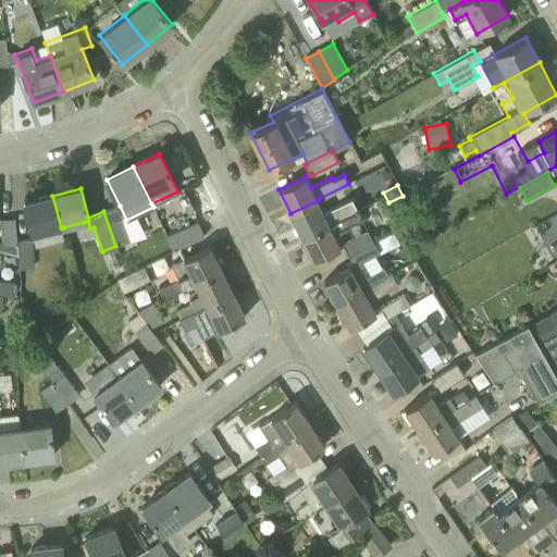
[(187,195),(181,198),(188,215),(195,212),(187,195)]
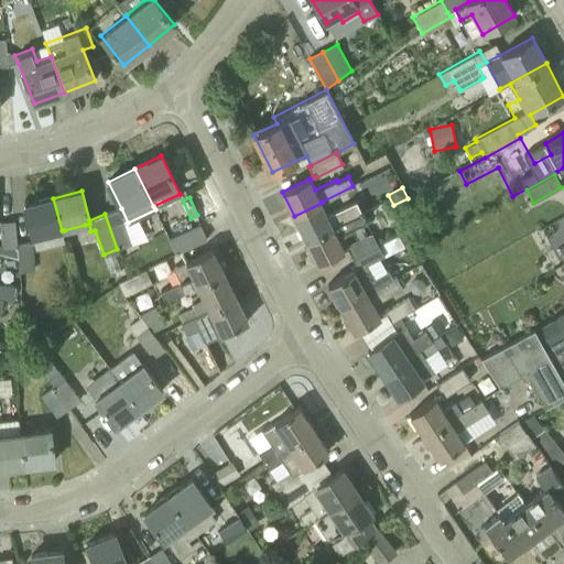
[(24,205),(32,238),(62,230),(53,198),(24,205)]
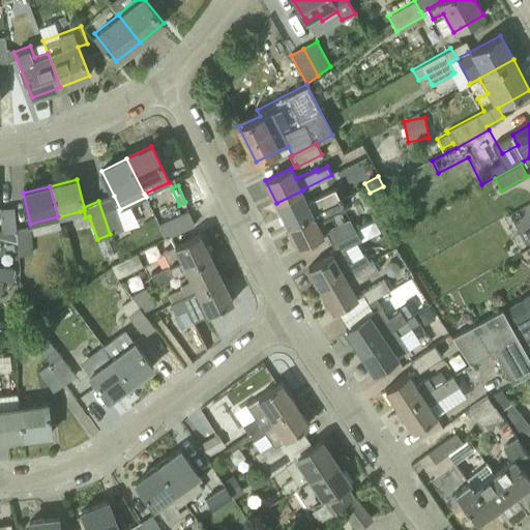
[(287,226),(342,199),(341,198),(340,199),(334,188),(307,201),(302,190),(276,203),(287,226)]
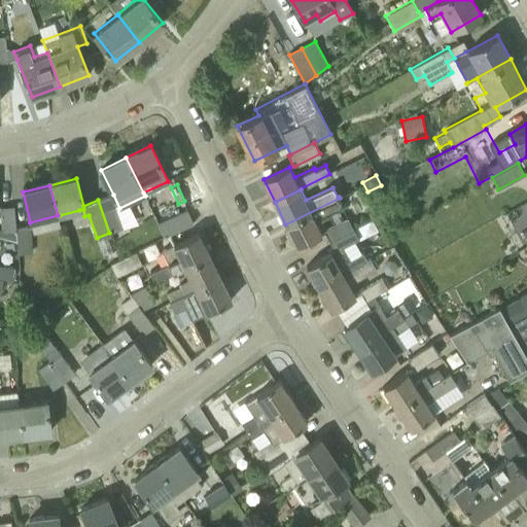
[(98,200),(109,233),(125,229),(113,195),(98,200)]
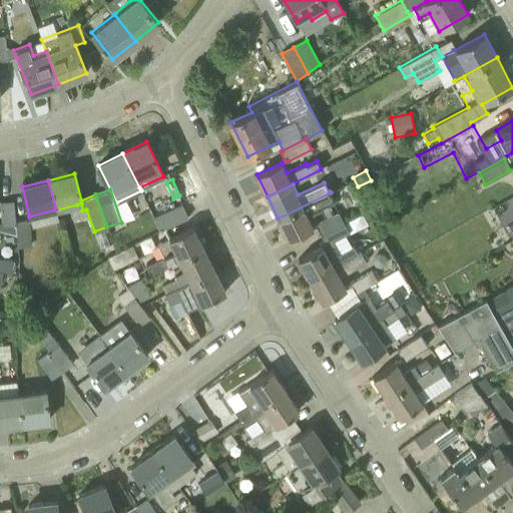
[(331,192),(278,218),(289,240),(314,227),(308,215),(323,208),(322,206),(334,200),(331,192)]
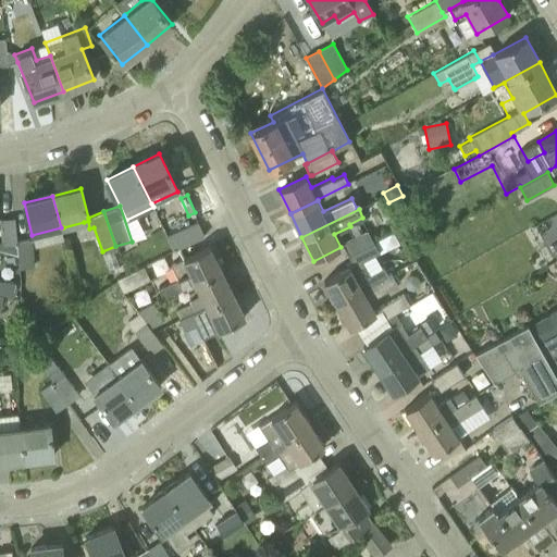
[(16,246),(15,240),(14,218),(0,219),(0,222),(2,240),(0,240),(0,249),(17,254),(16,246)]
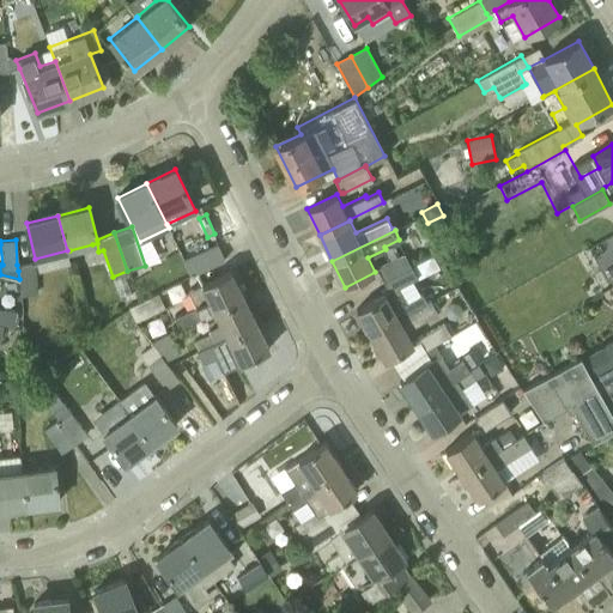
[(225,259),(218,244),(183,261),(190,277),(225,259)]
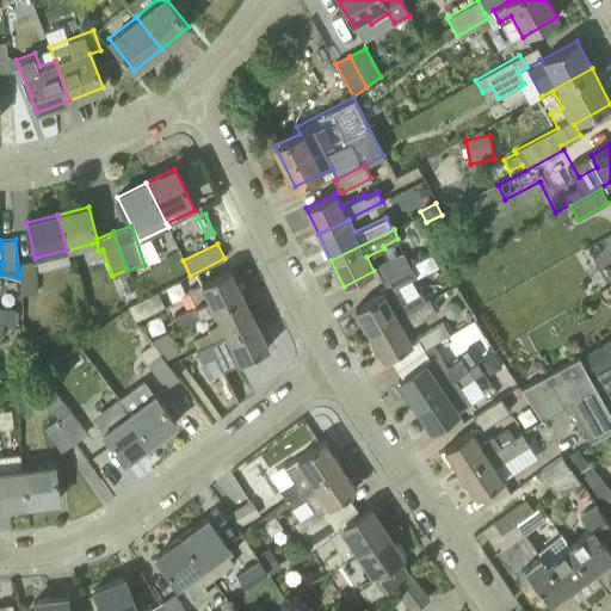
[(383,279),(411,265),(403,250),(376,265),(383,279)]
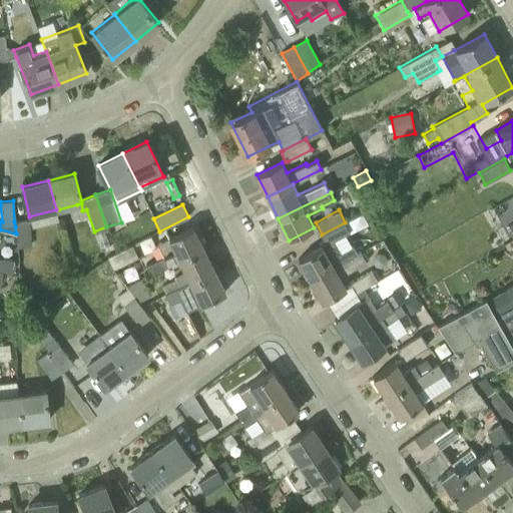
[(14,221),(15,226),(16,233),(17,246),(31,244),(29,220),(14,221)]
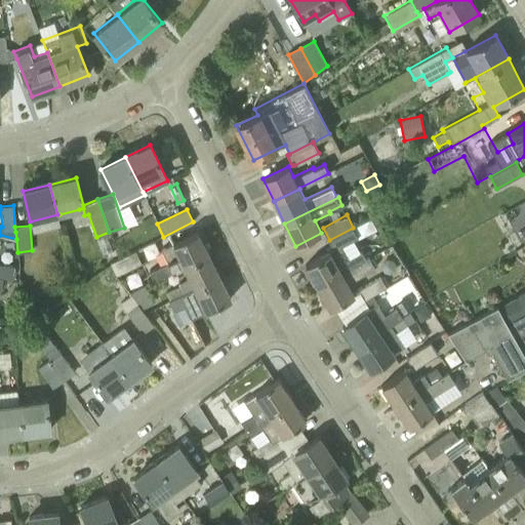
[(366,259),(365,258),(361,251),(349,258),(341,246),(358,238),(353,228),(329,240),(334,249),(306,266),(318,287),(366,259)]
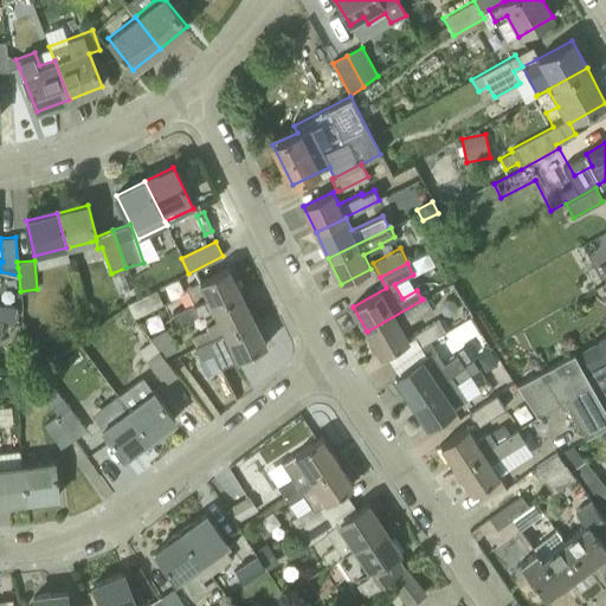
[(212,309),(240,294),(229,269),(186,289),(193,302),(172,313),(178,324),(211,308),(212,309)]
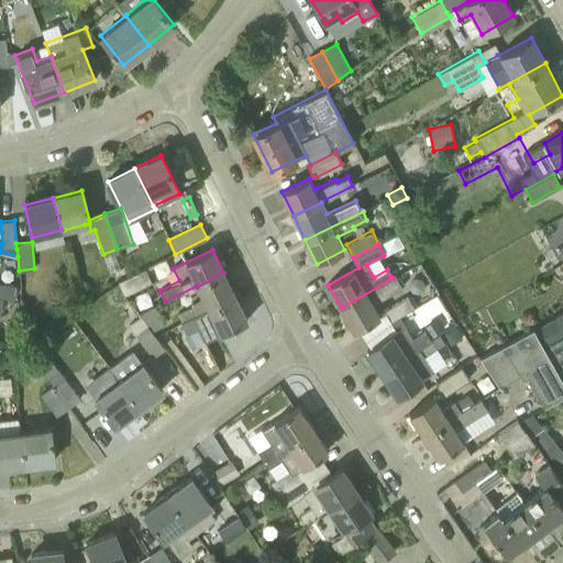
[(145,268),(118,282),(124,295),(152,282),(145,268)]
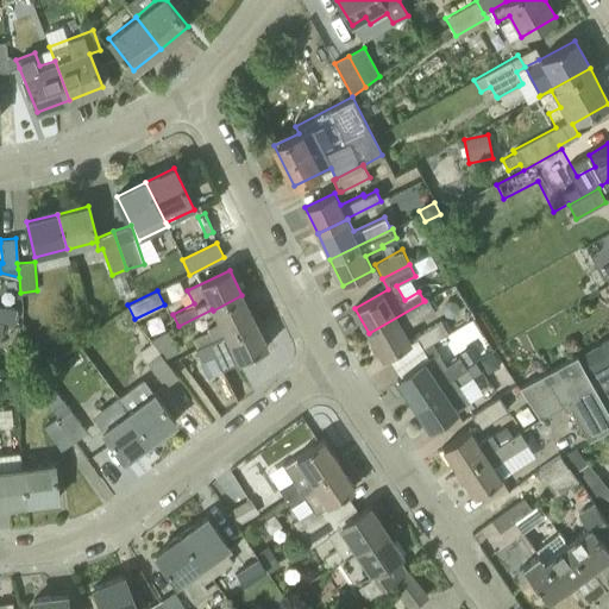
[(193,339),(198,347),(199,350),(255,321),(242,295),(213,311),(219,322),(207,328),(208,331),(193,339)]
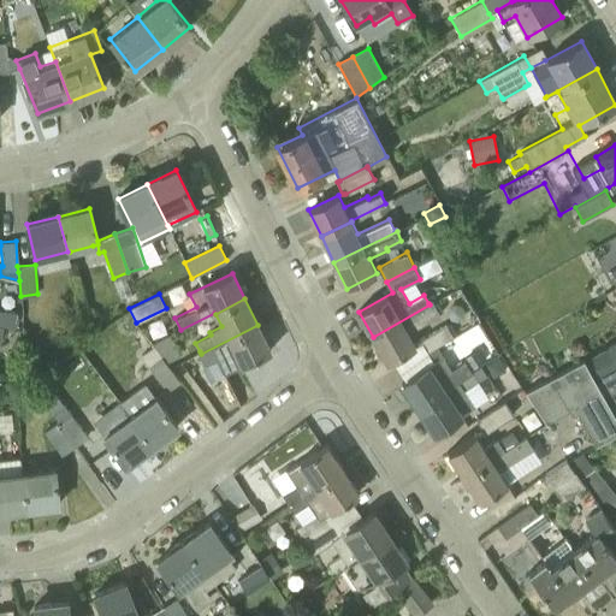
[(430,304),(373,337),(388,362),(418,345),(409,331),(440,313),(439,313),(434,302),(433,301),(428,303),(430,304)]
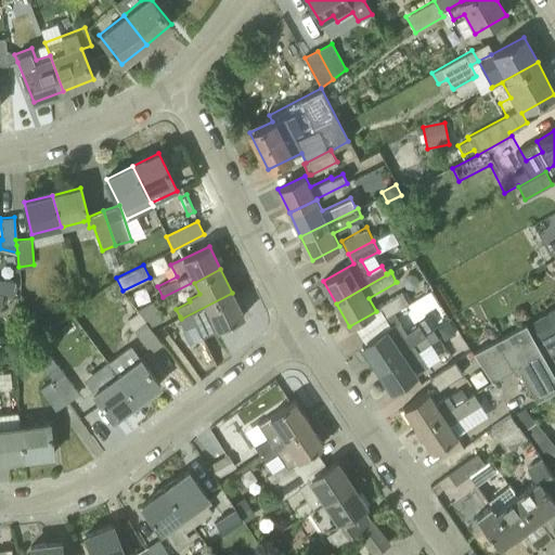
[(181,319),(180,319),(183,326),(184,328),(195,323),(202,336),(217,328),(218,330),(244,317),(232,293),(181,319)]
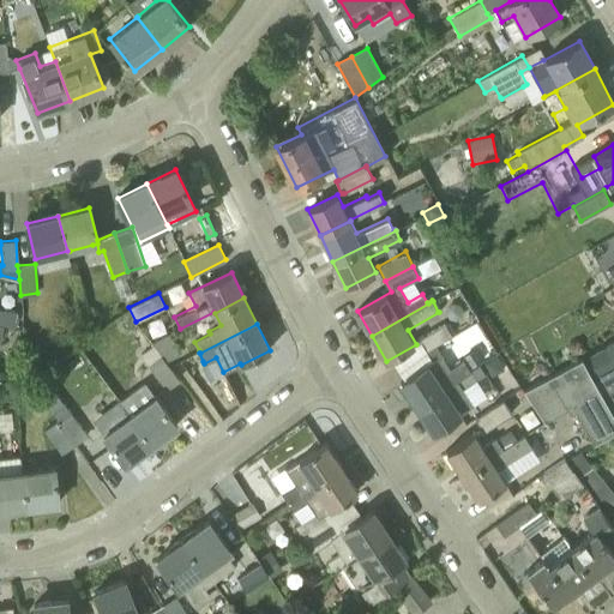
[(445,324),(419,338),(426,350),(451,336),(450,333),(446,326),(445,324)]
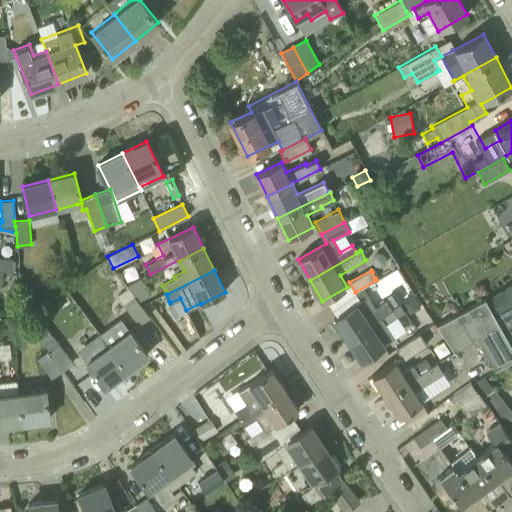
[(138,302),(139,302),(128,288),(118,295),(124,304),(139,324),(149,316),(138,302)]
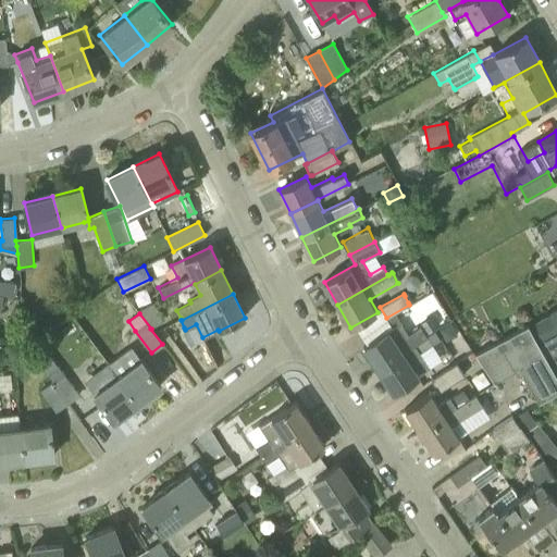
[(540,346),(556,335),(556,325),(551,316),(529,327),(535,337),(540,346)]
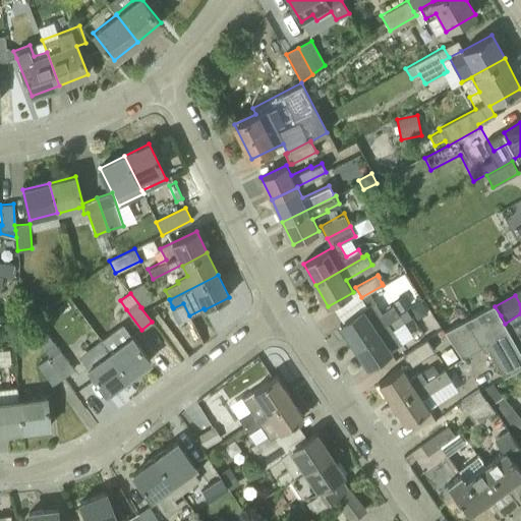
[(395,303),(400,310),(410,303),(405,296),(395,303)]
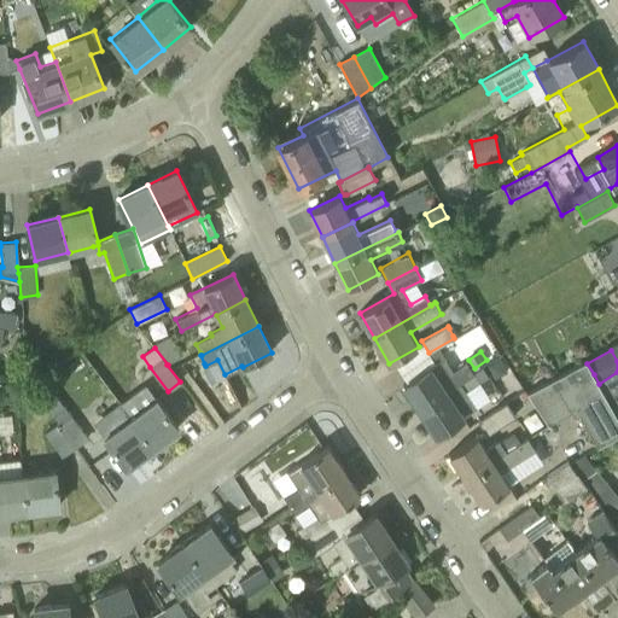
[(419,410),(448,391),(473,374),(467,366),(465,362),(453,371),(444,359),(431,367),(403,386),(419,410)]
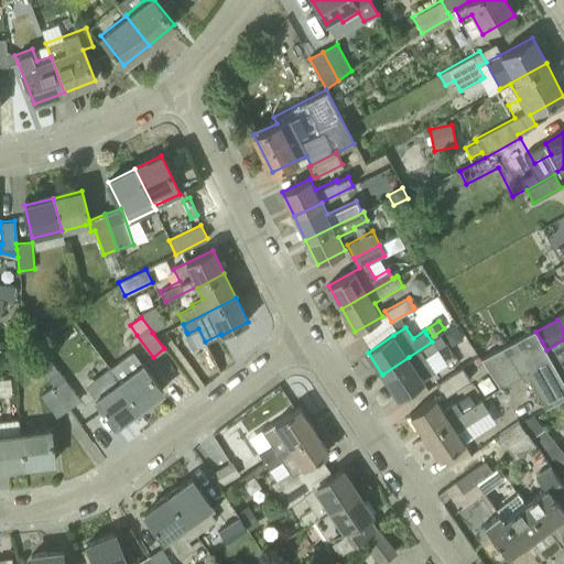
[(563,381),(562,378),(546,350),(535,332),(533,328),(481,359),(500,387),(521,375),(524,380),(529,378),(544,407),(563,394),(563,381)]
